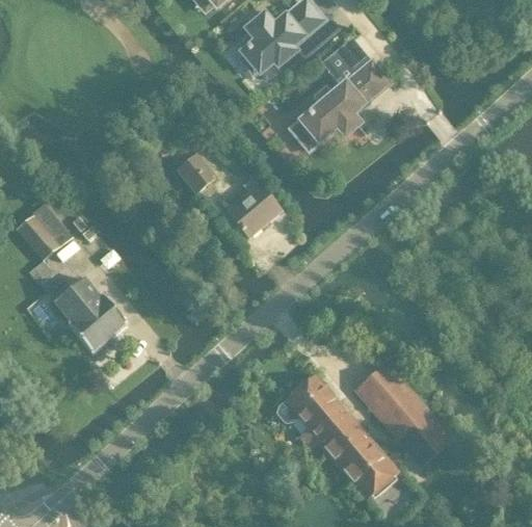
[(247,49),(243,53),(245,56),(243,58),(255,71),(257,69),(259,72),(274,59),(278,63),(295,50),(291,46),(322,19),(307,0),(274,26),(265,16),(249,29),(259,40),(251,46),(250,45),(246,47),(247,49)]
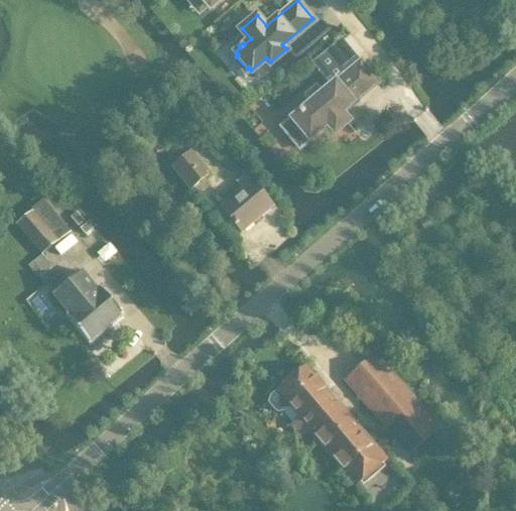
[(376,80),(360,60),(325,91),(316,82),(303,92),(311,101),(303,108),(302,107),(299,110),(300,111),(294,116),(296,119),(296,122),(303,131),(306,132),(309,135),(328,120),(335,129),(348,119),(340,109),(376,80)]
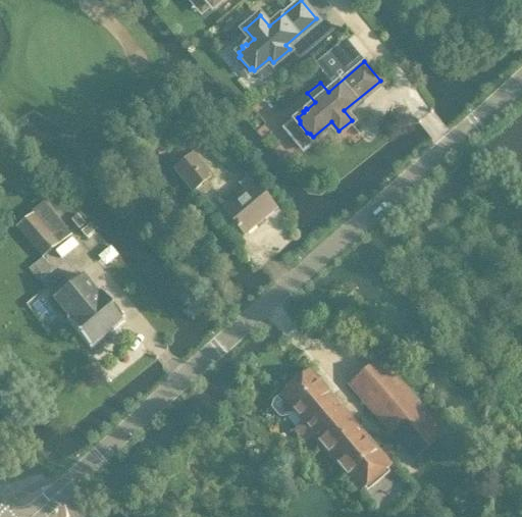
[(194,187),(211,172),(193,150),(175,165),(194,187)]
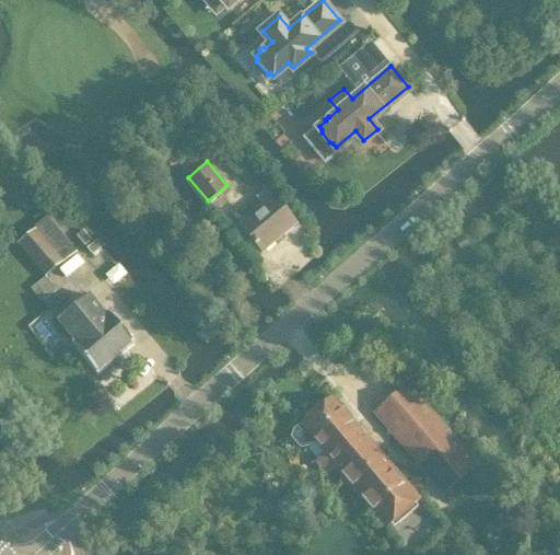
[(264,203),(273,194),(266,184),(256,193),(264,203)]
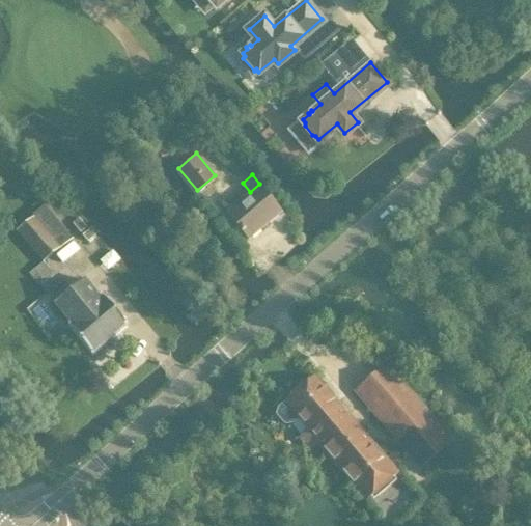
[(227,210),(249,236),(281,209),(259,184),(250,192),(227,210)]
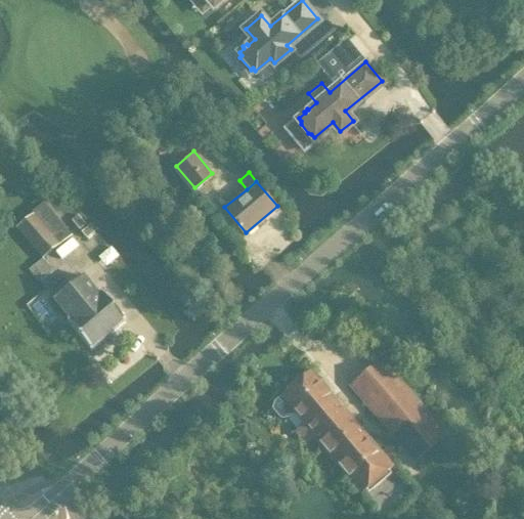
[(43,255),(71,233),(44,201),(32,209),(33,211),(15,224),(38,252),(32,256),(36,260),(24,269),(34,283),(53,268),(43,255)]
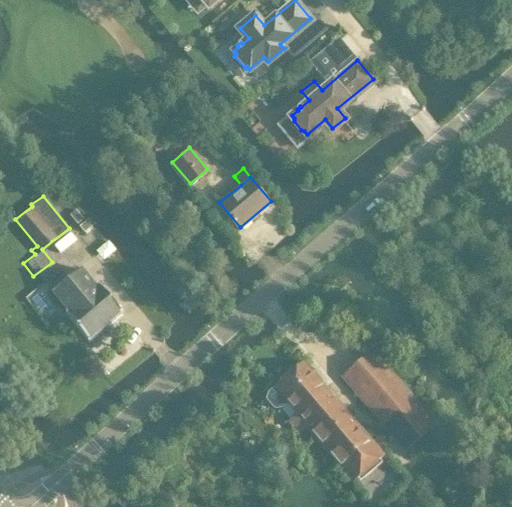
[(76,207),(70,211),(77,220),(83,216),(76,207)]
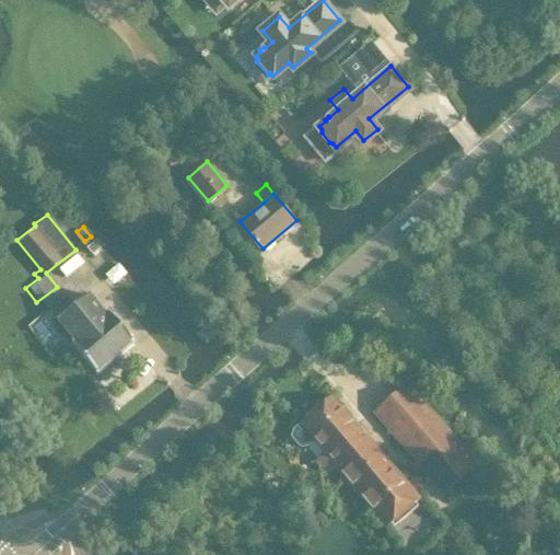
[(97,236),(88,244),(93,251),(102,242),(97,236)]
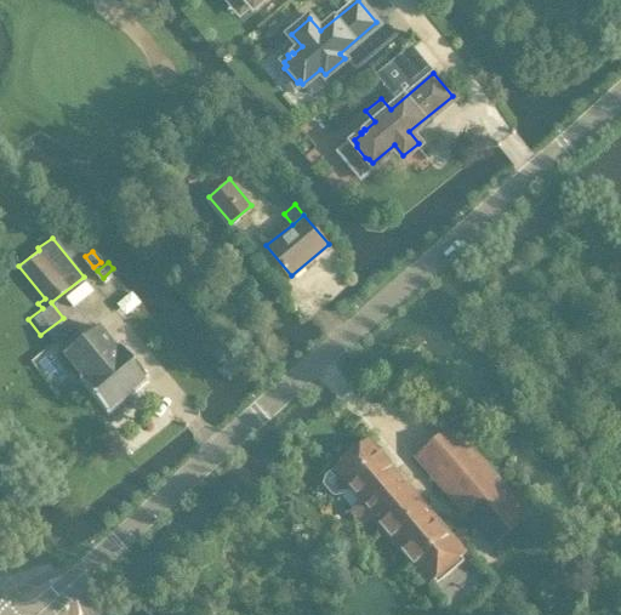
[(80,377),(108,411),(148,377),(120,343),(118,346),(98,323),(63,351),(83,375),(80,377)]
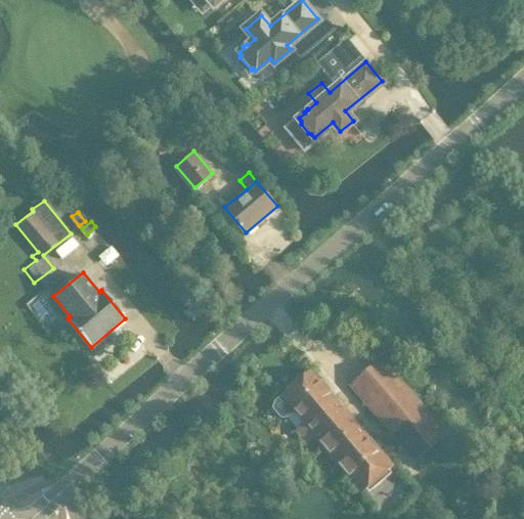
[(351,382),(417,460),(447,433),(382,355),(351,382)]
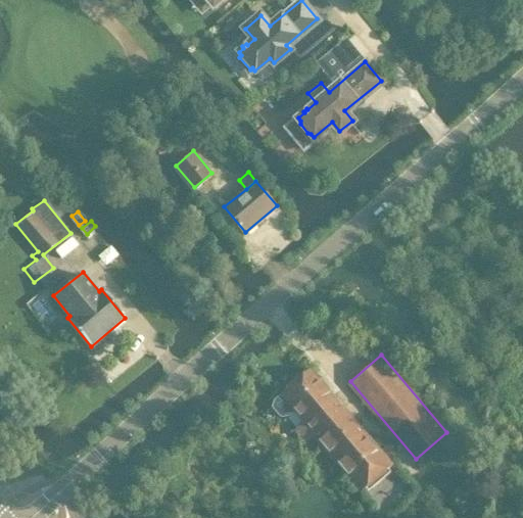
[(362,490),(393,463),(344,406),(343,408),(311,368),(281,392),(282,392),(276,398),(273,405),(281,414),(288,413),(294,408),(304,420),(295,427),(306,440),(314,434),(362,490)]
